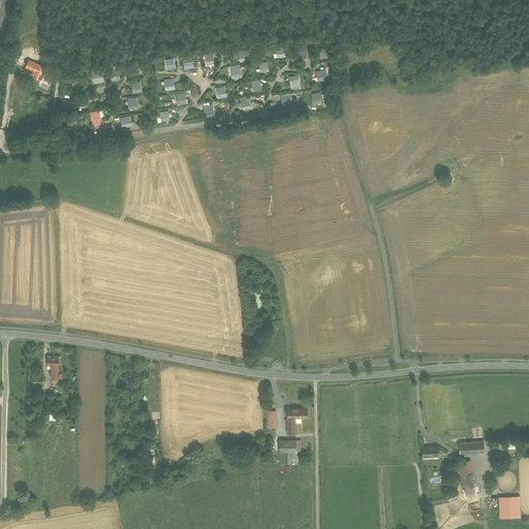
[(298,42),(299,54),(308,53),(307,41),(298,42)]
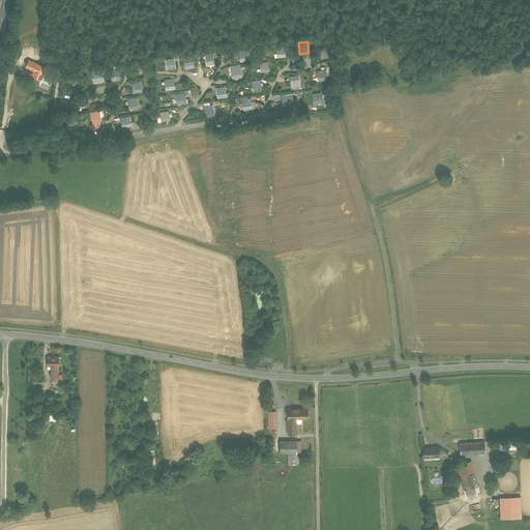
[(275,45),(276,56),(286,55),(285,43),(275,45)]
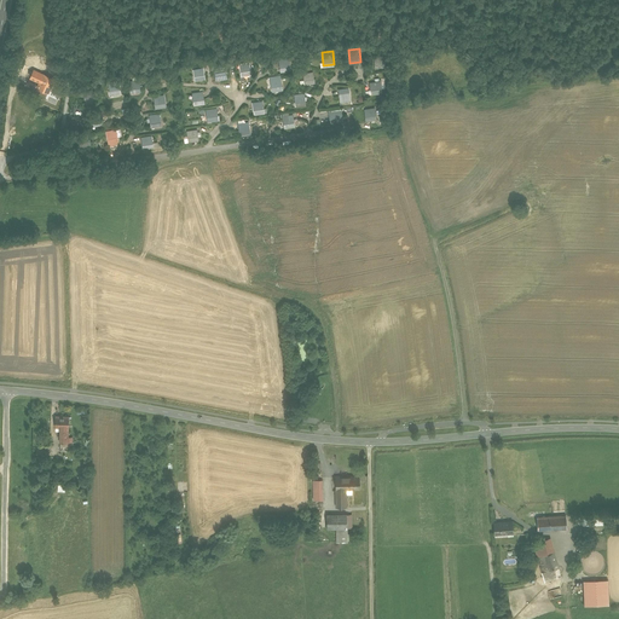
[(278,58),(281,69),(290,68),(289,56),(278,58)]
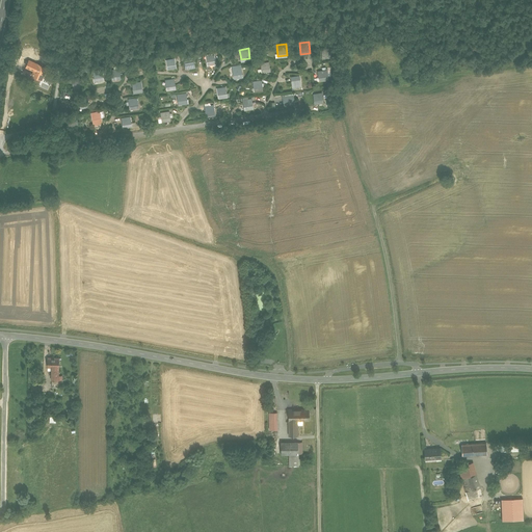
[(322,57),(331,56),(330,48),(321,49),(322,57)]
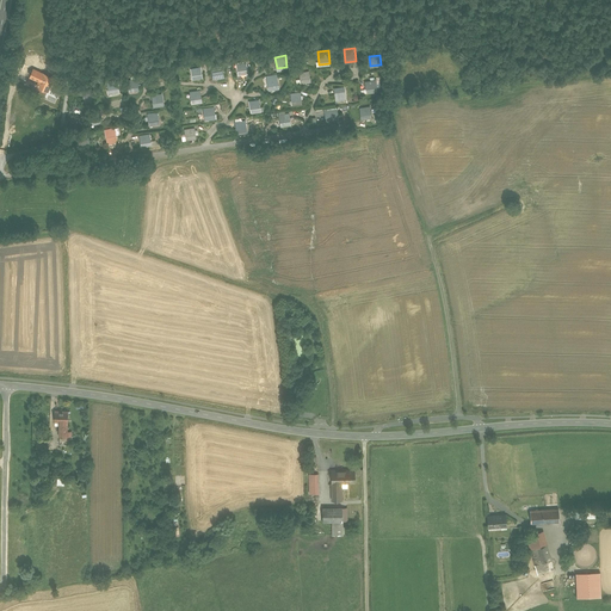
[(236,60),(238,72),(248,71),(246,59),(236,60)]
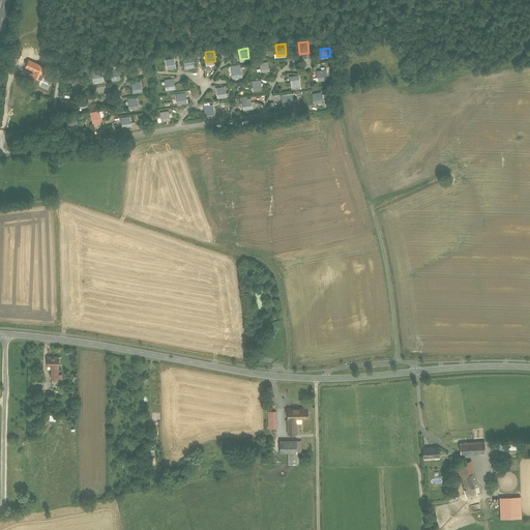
[(31,56),(30,58),(22,54),(19,62),(27,65),(27,66),(26,68),(34,71),(33,72),(45,78),(47,72),(51,64),(31,56)]
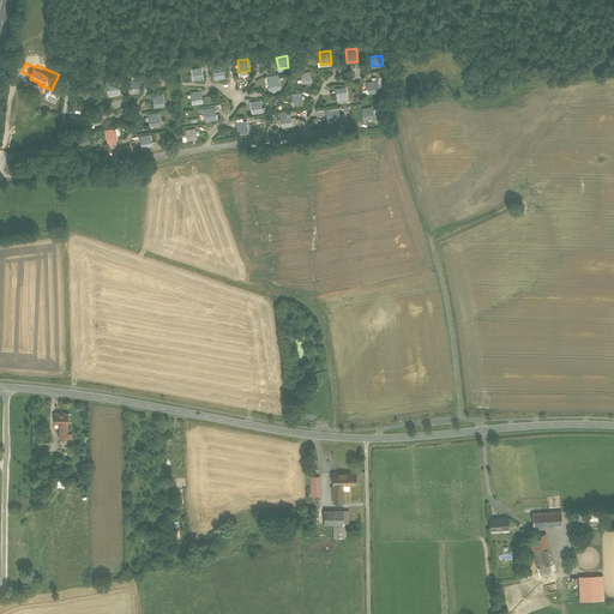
[(191,66),(193,78),(203,77),(202,64),(191,66)]
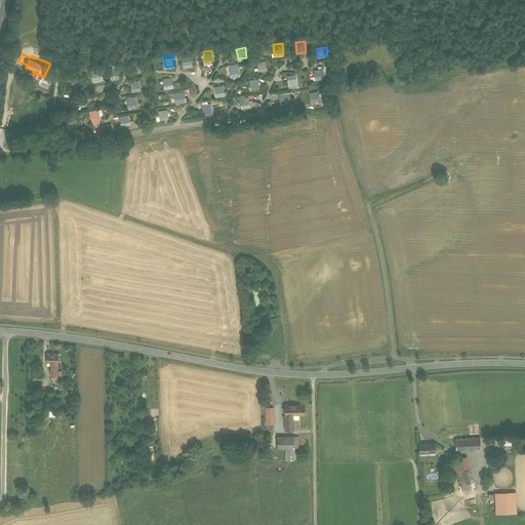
[(182,55),(184,66),(192,64),(191,54),(182,55)]
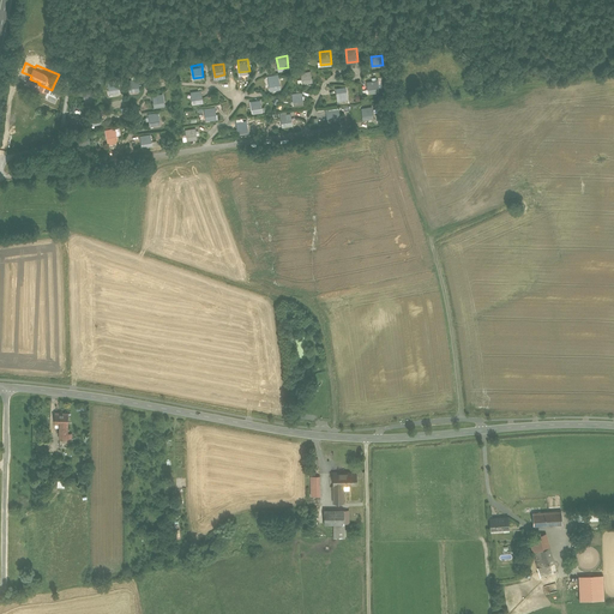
[(311,68),(300,71),(301,83),(312,80),(311,68)]
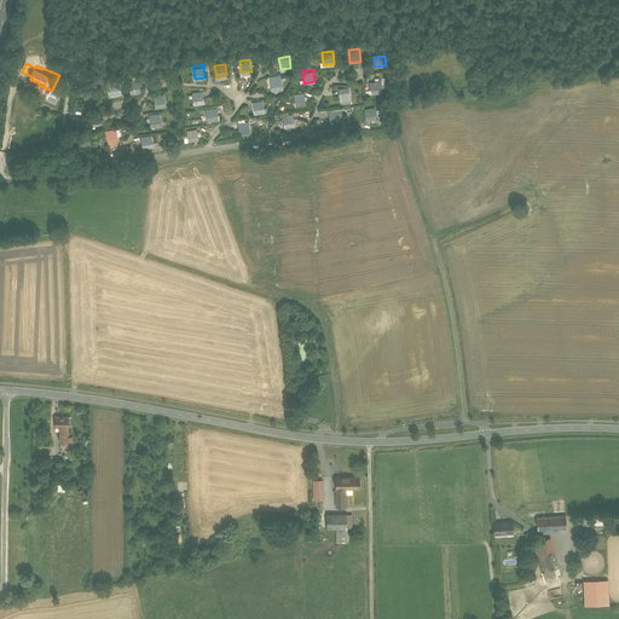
[(281,74),(270,75),(271,88),(282,87),(281,74)]
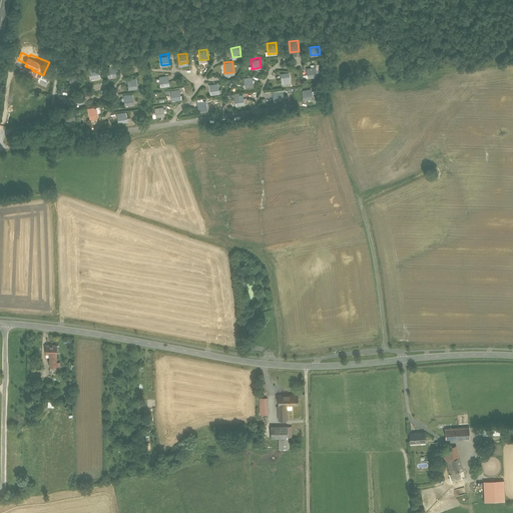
[(106,65),(108,74),(117,73),(116,63),(106,65)]
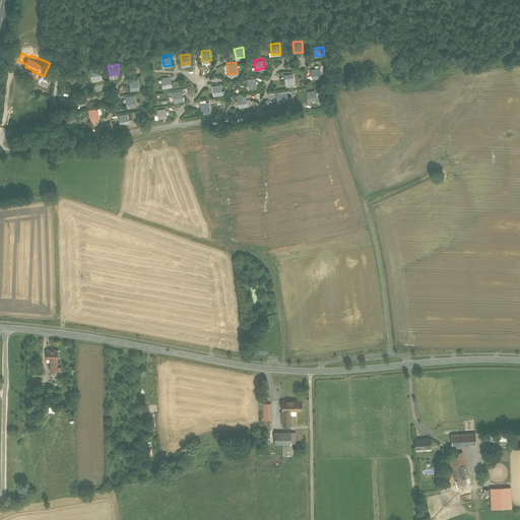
[(92,68),(93,76),(103,75),(102,66),(92,68)]
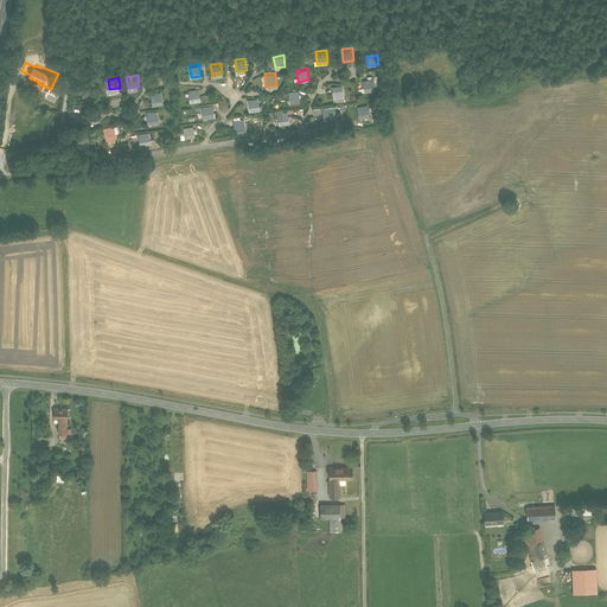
[(372,78),(362,80),(364,90),(375,89),(372,78)]
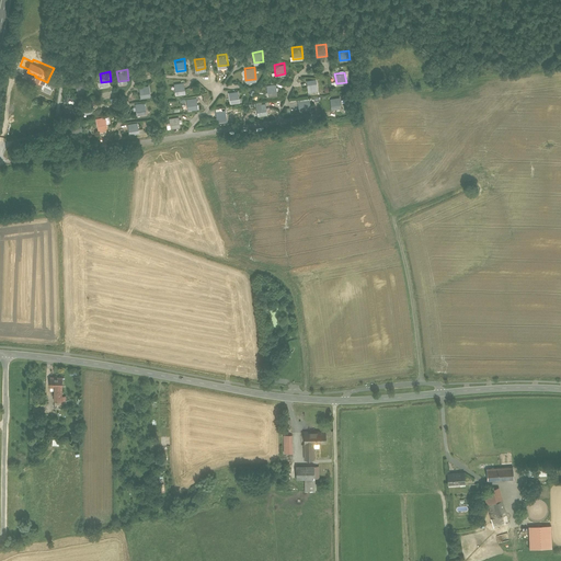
[(76,81),(78,92),(88,90),(86,79),(76,81)]
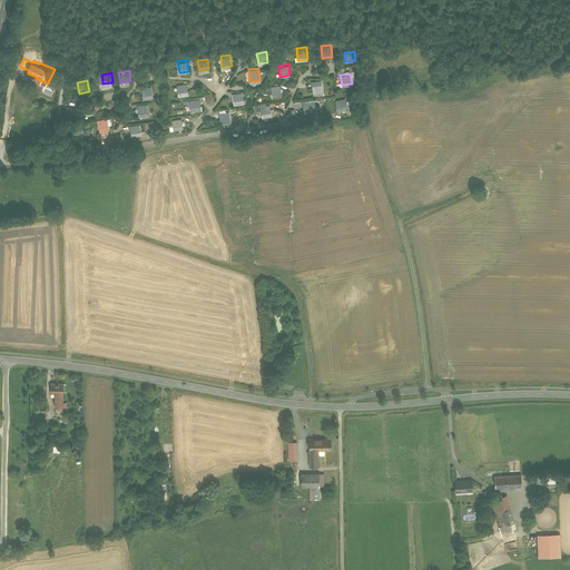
[(321,80),(312,81),(313,92),(322,91),(321,80)]
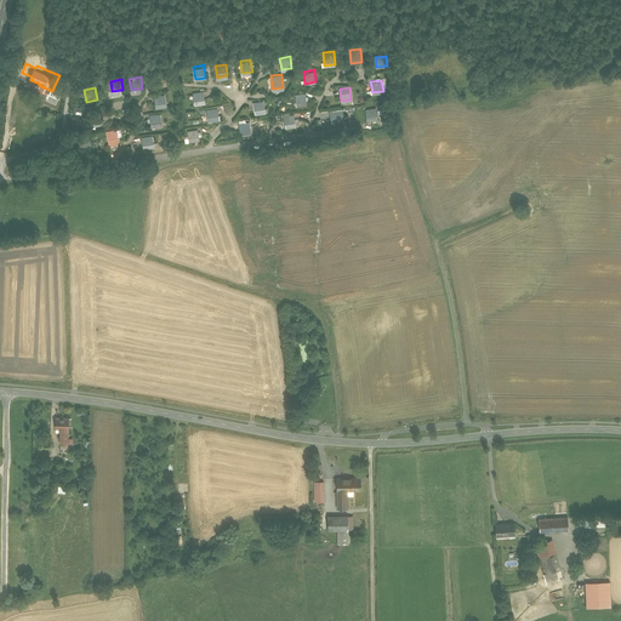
[(205,90),(194,91),(195,103),(206,101),(205,90)]
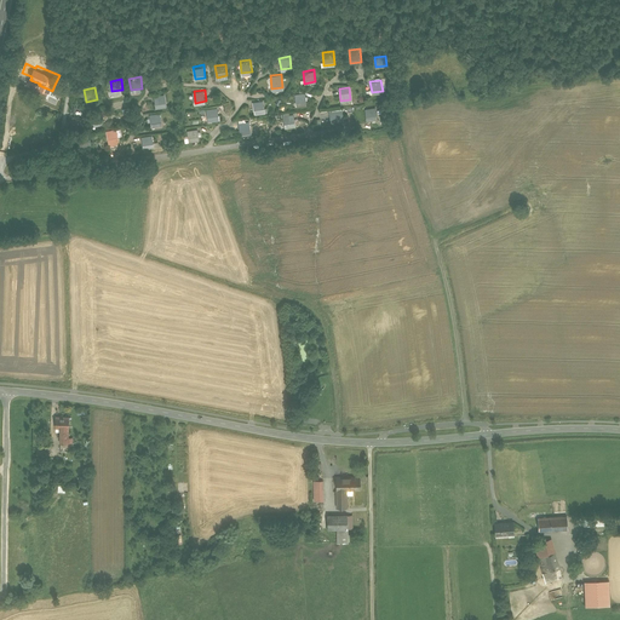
[(304,91),(294,92),(296,104),(306,103),(304,91)]
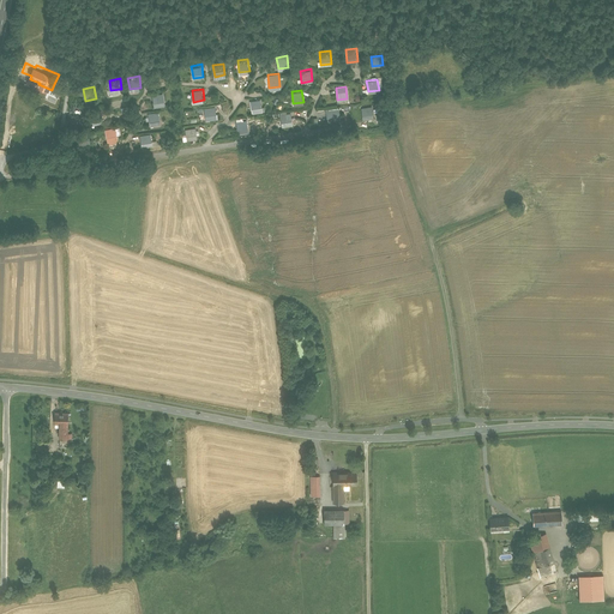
[(163,92),(152,94),(154,106),(164,104),(163,92)]
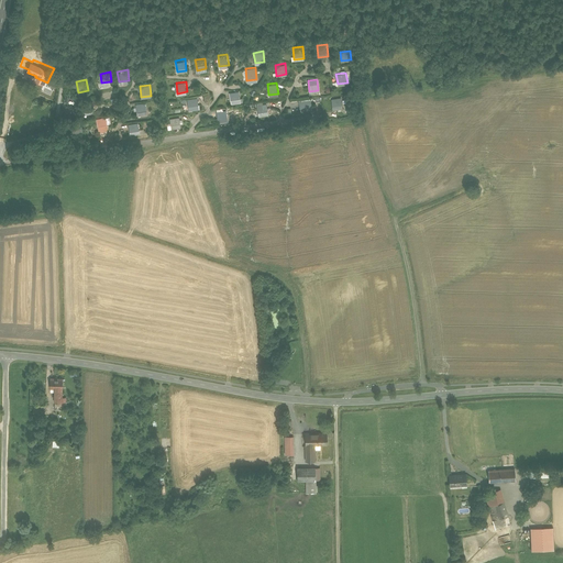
[(240,90),(230,91),(231,103),(242,102),(240,90)]
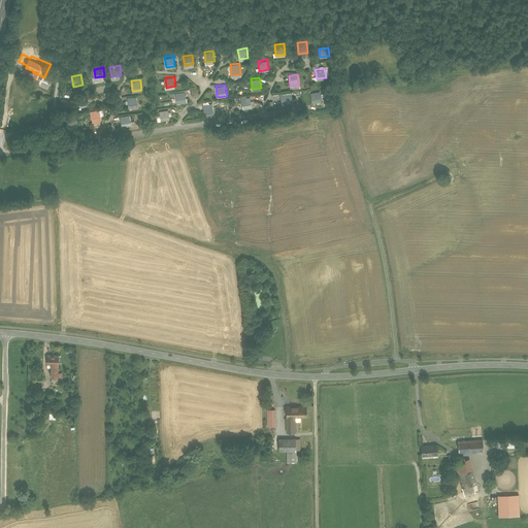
[(177,102),(187,101),(186,91),(176,92),(177,102)]
